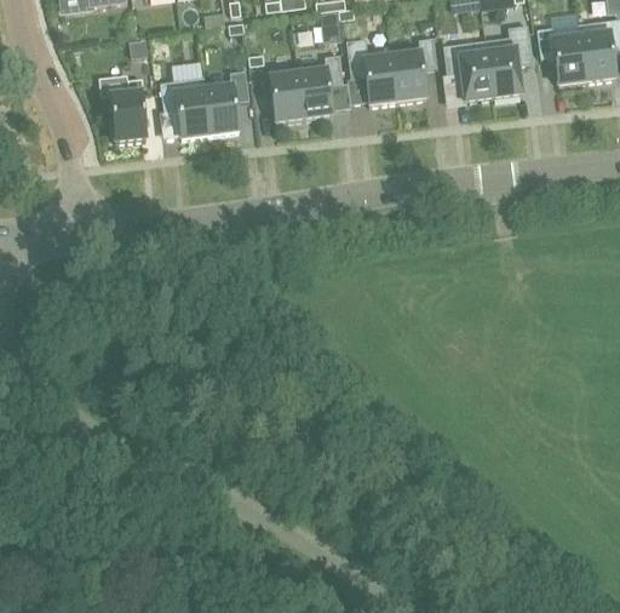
[(239,0),(229,1),(230,16),(240,15),(239,0)]
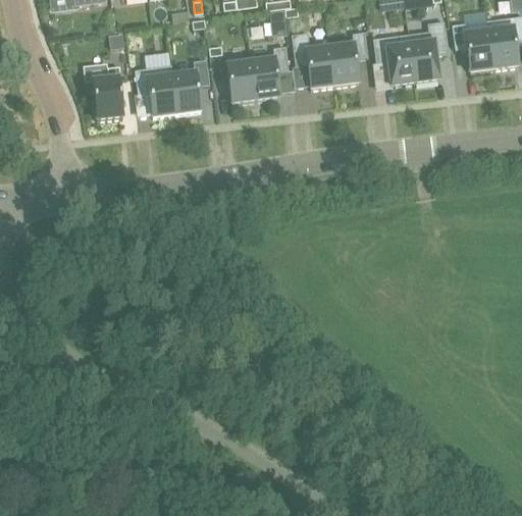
[(222,1),(223,9),(236,7),(235,0),(228,0),(222,1)]
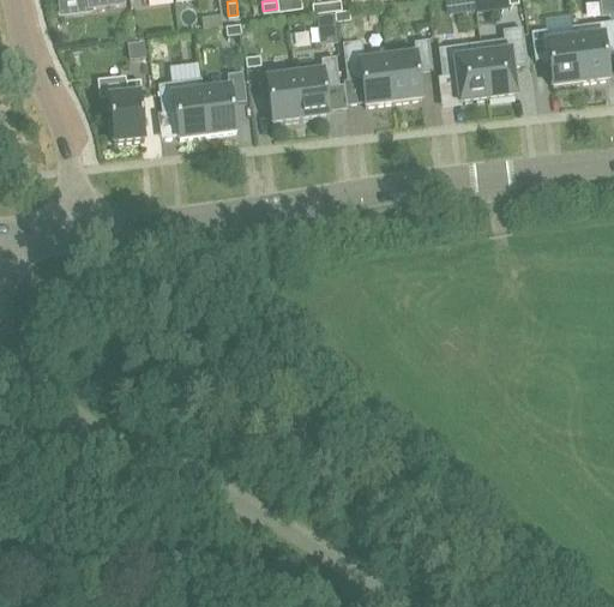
[(327,10),(326,0),(312,1),(313,11),(327,10)]
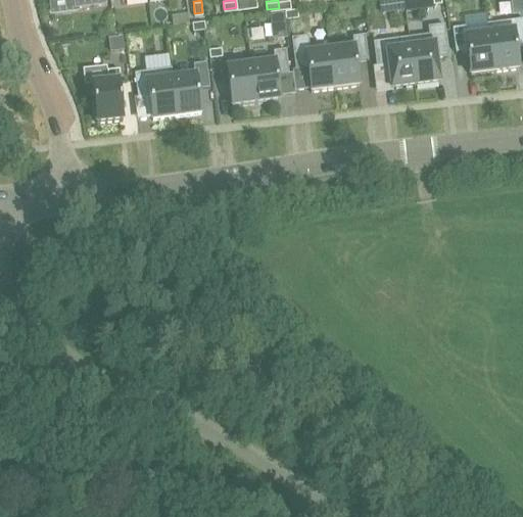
[(278,0),(279,8),(291,6),(290,0),(278,0)]
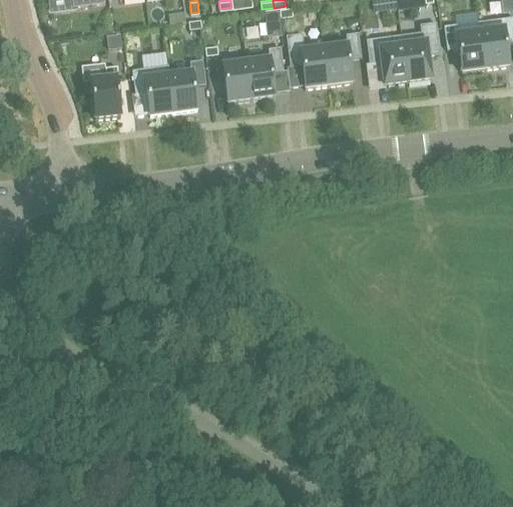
[(292,6),(280,8),(281,16),(293,14),(292,6)]
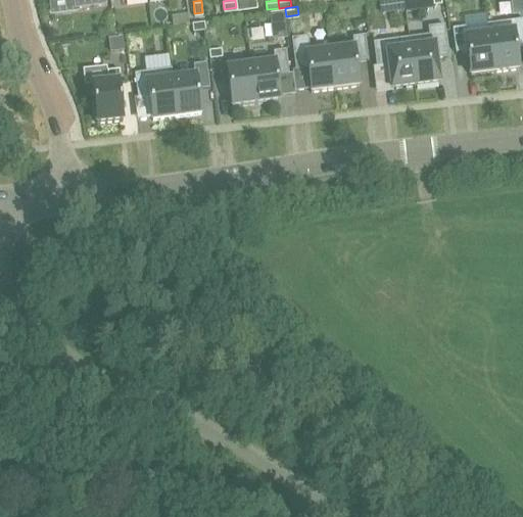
[(271,24),(285,21),(284,9),(270,11),(271,24)]
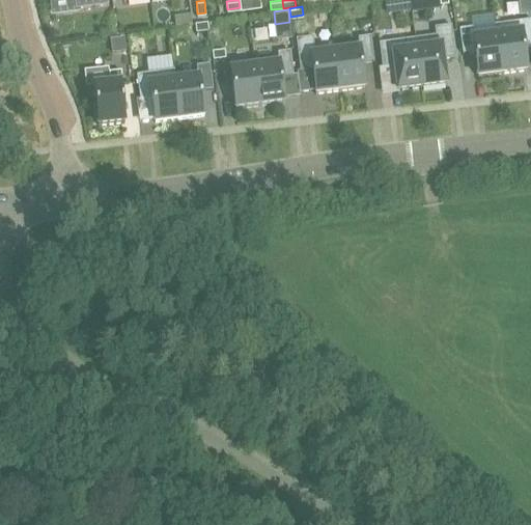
[(530,15),(496,20),(496,25),(502,70),(527,66),(524,42),(530,40),(530,15)]
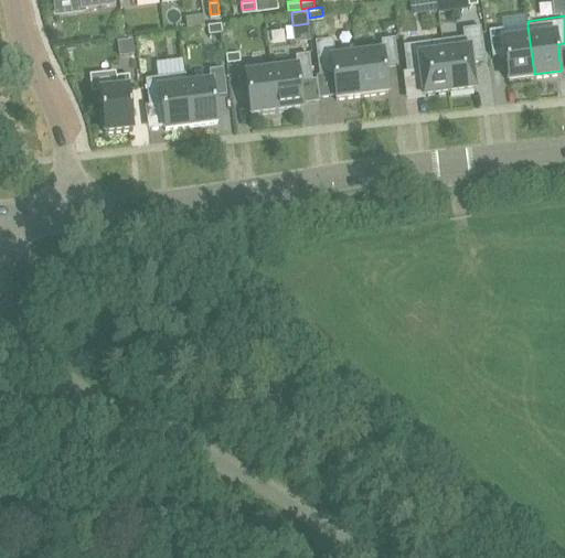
[(441,36),(449,88),(475,85),(471,58),(484,57),(480,22),(462,25),(464,33),(441,36)]
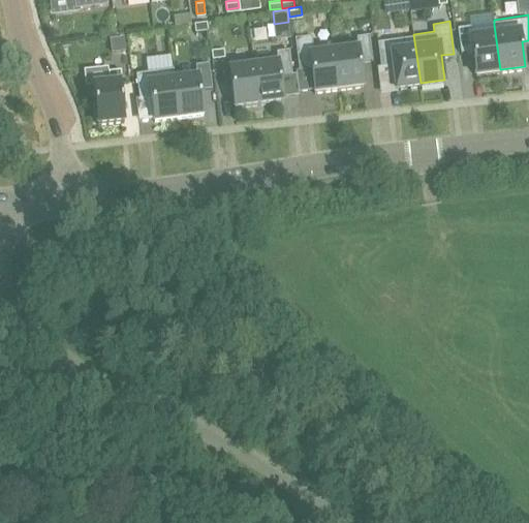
[(475,72),(500,69),(494,25),(470,28),(470,24),(458,25),(461,50),(472,48),(475,72)]
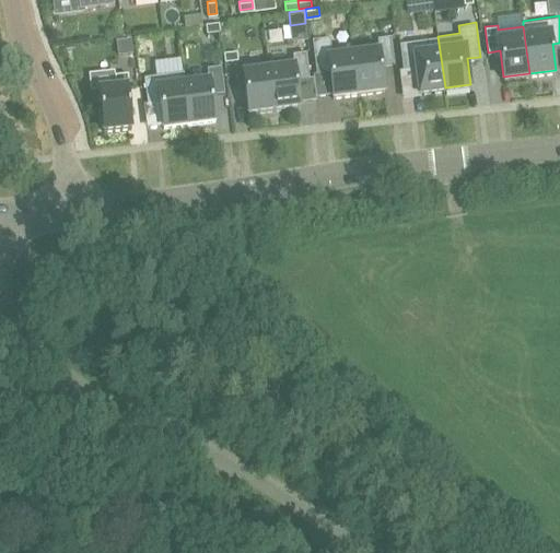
[(359,91),(352,45),(331,47),(329,34),(312,36),(316,70),(329,69),(333,94),(359,91)]
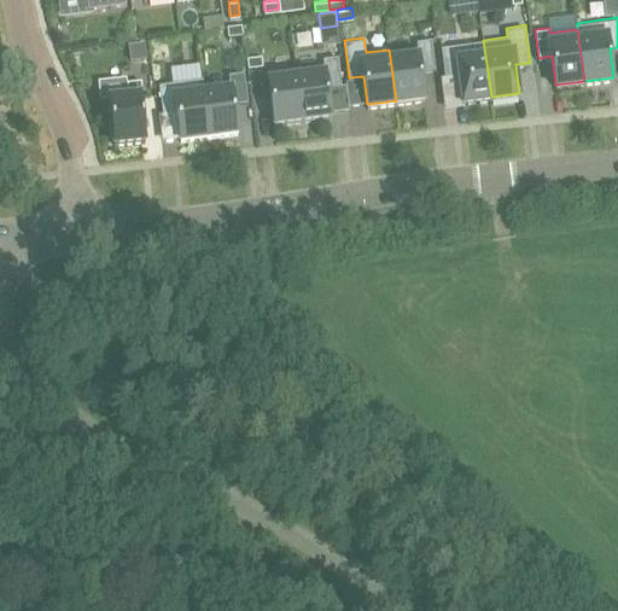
[(389,50),(396,100),(424,97),(420,68),(435,67),(431,38),(417,39),(417,46),(389,50)]
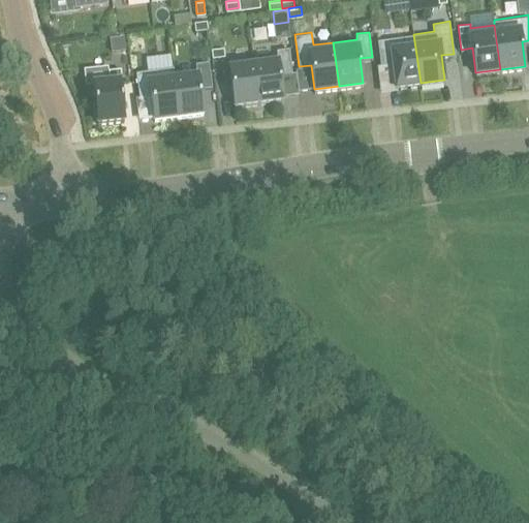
[(124,47),(123,34),(111,35),(112,48),(124,47)]
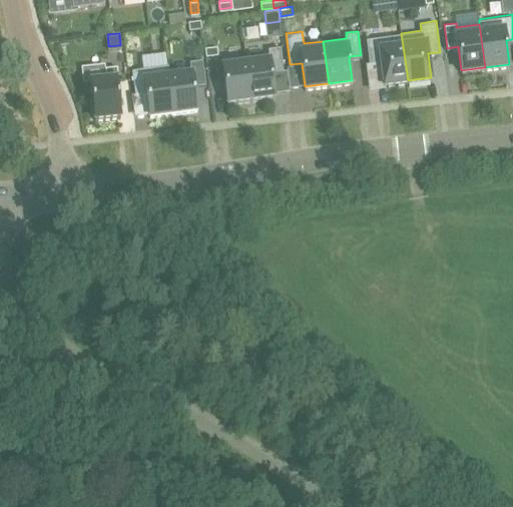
[(408,80),(401,33),(366,37),(369,61),(381,60),(384,83),(408,80)]
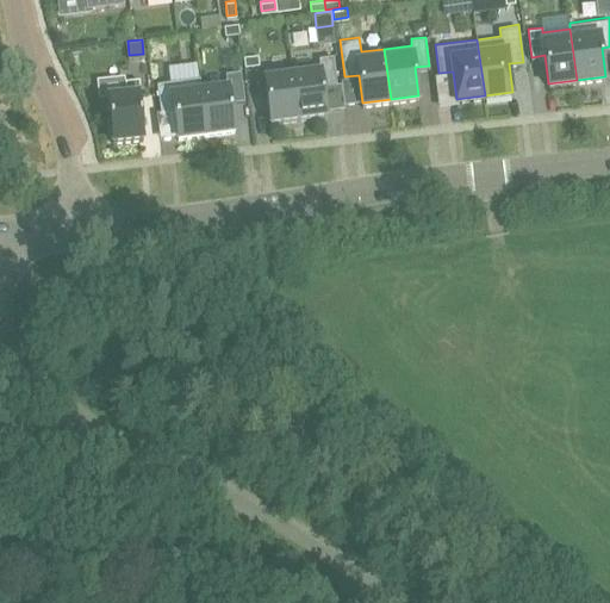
[(244,55),(246,64),(260,62),(259,53),(244,55)]
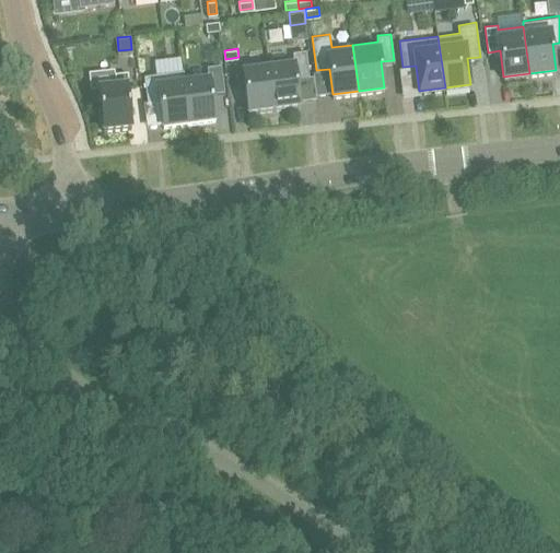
[(268,60),(273,107),(300,104),(296,77),(308,75),(305,49),(292,51),(293,57),(268,60)]
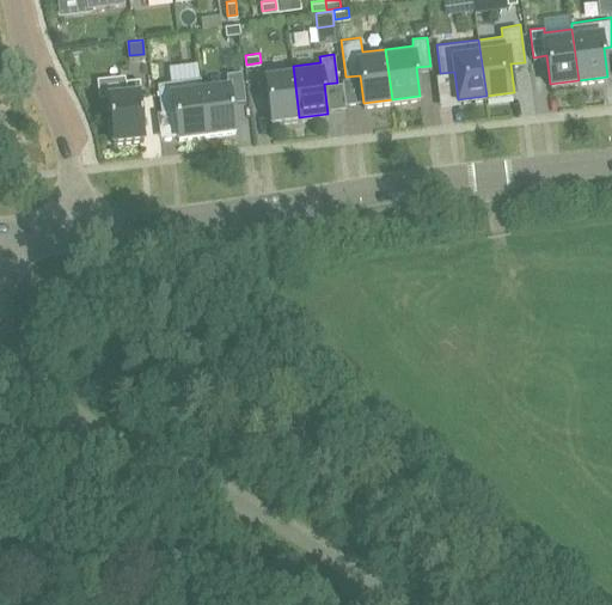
[(299,117),(293,66),(264,69),(271,121),(299,117)]
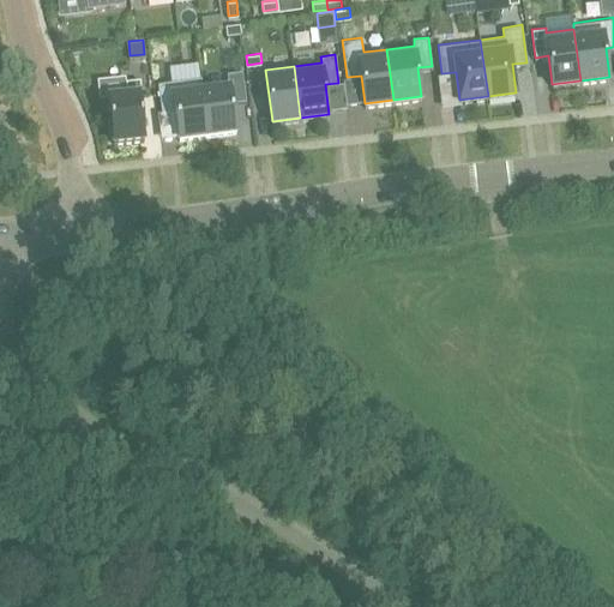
[(200,82),(202,82),(202,76),(158,82),(162,110),(175,108),(179,137),(208,133),(200,82)]
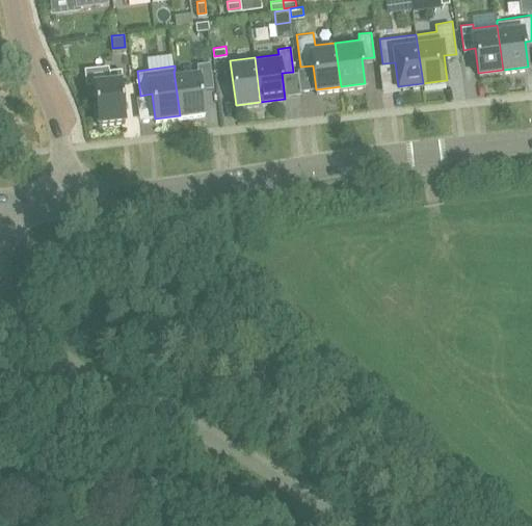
[(96,80),(100,122),(127,119),(123,79),(125,78),(124,67),(111,68),(112,78),(96,80)]
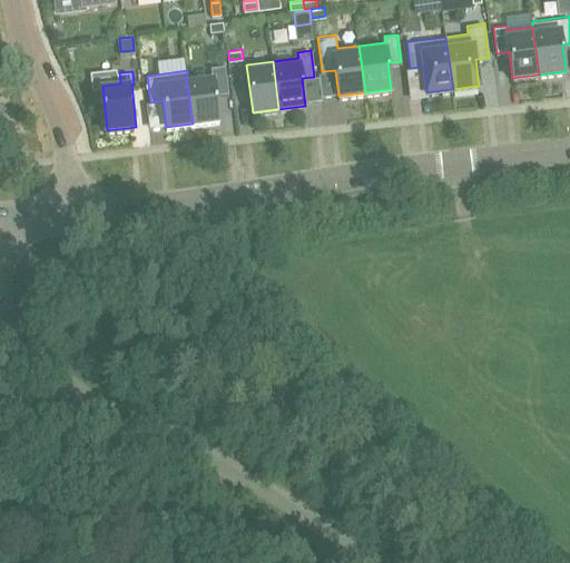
[(186,76),(193,124),(219,120),(213,72),(187,76),(186,76)]
